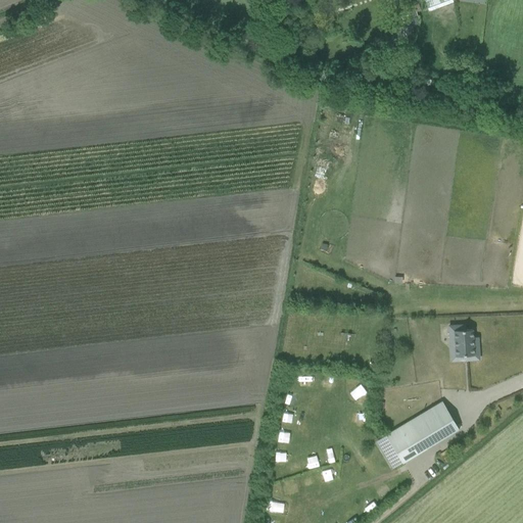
[(425,0),(428,8),(452,3),(450,0),(425,0)]
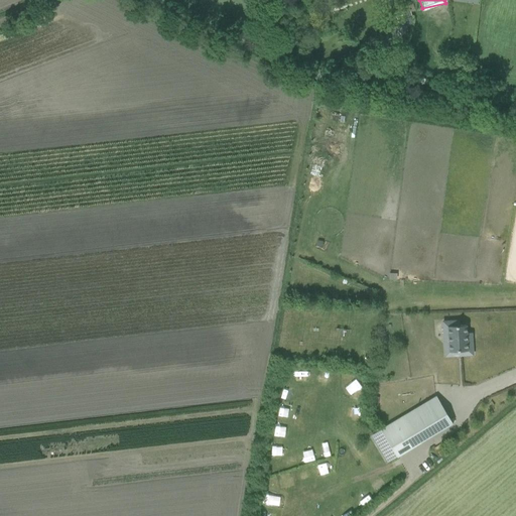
[(407,3),(394,6),(398,20),(411,16),(407,3)]
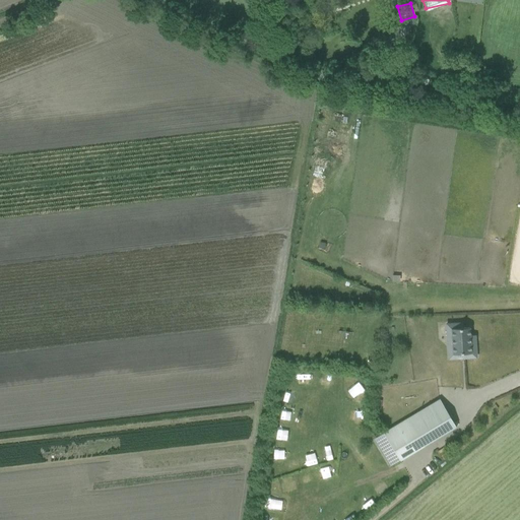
[(391,83),(395,64),(384,61),(380,80),(391,83)]
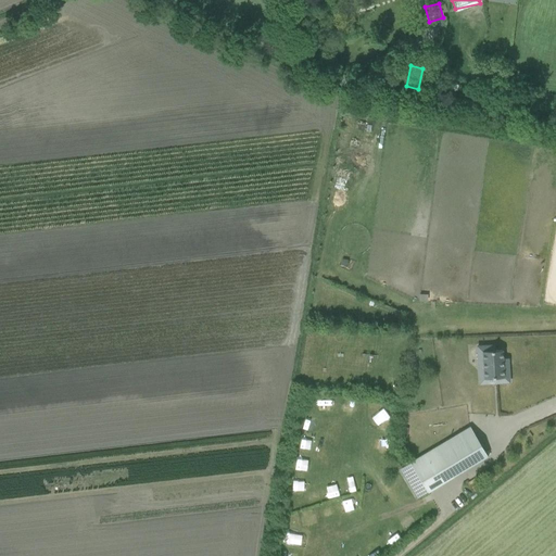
[(482,346),(483,362),(478,362),(478,370),(483,369),(484,379),(504,378),(502,351),(494,351),(493,345),(482,346)]
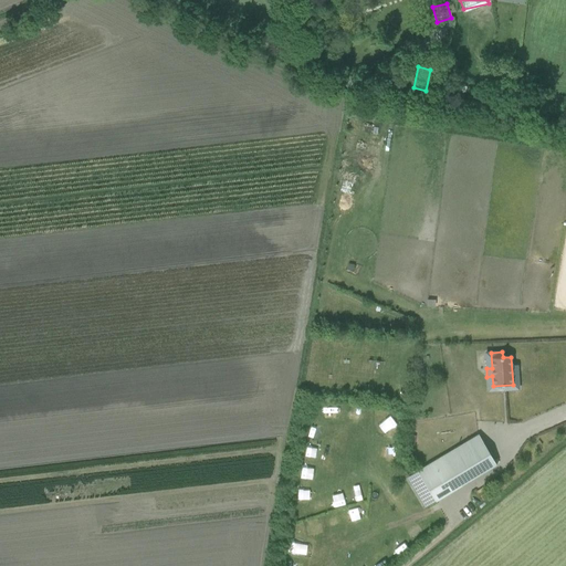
[(362,422),(364,408),(350,407),(348,421),(362,422)]
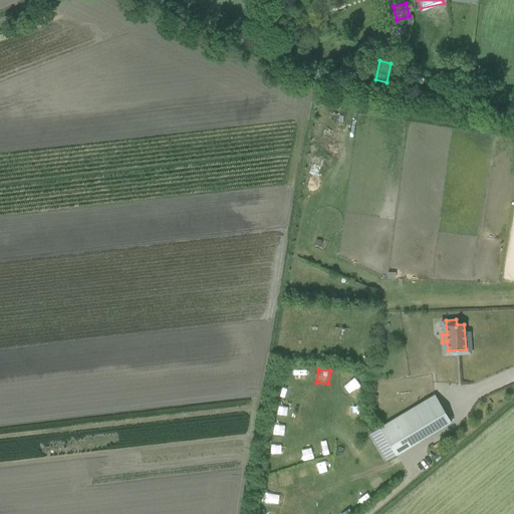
[(344,400),(360,400),(360,383),(344,383),(344,400)]
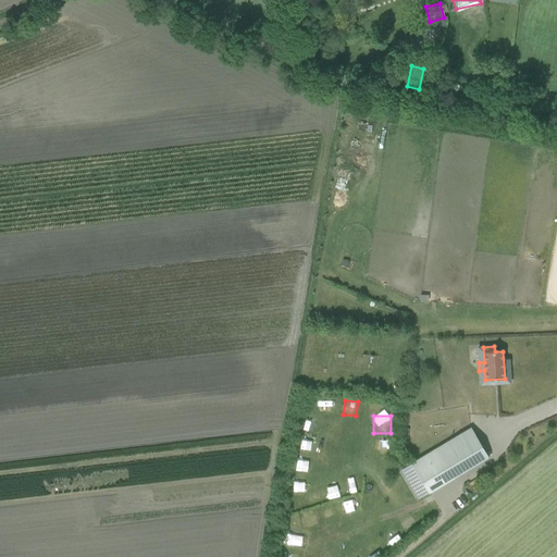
[(394,444),(407,446),(408,429),(396,428),(394,444)]
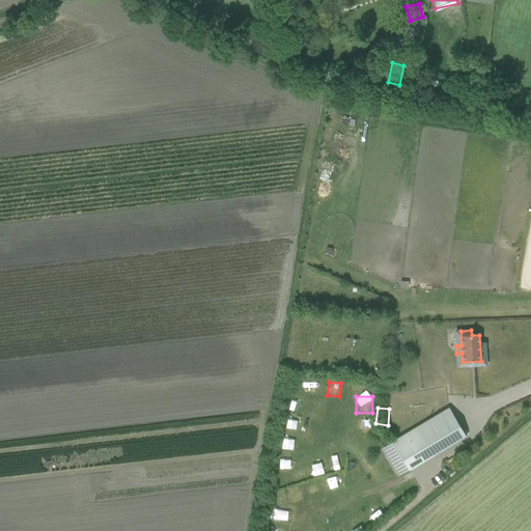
[(466,437),(449,408),(416,427),(432,456),(466,437)]
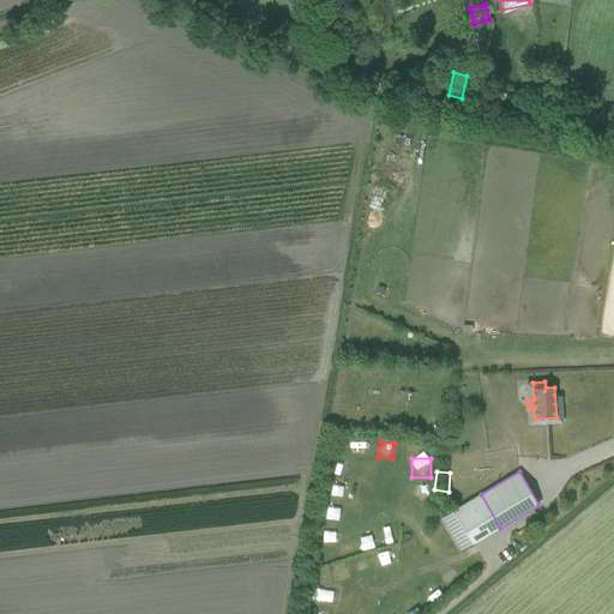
[(492,533),(473,499),(453,511),(473,545),(492,533)]
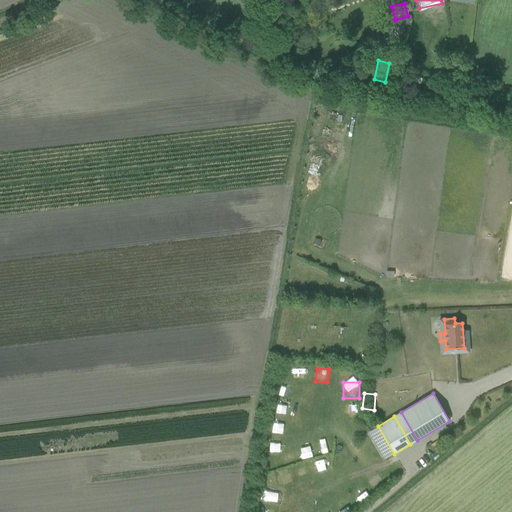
[(329,450),(327,441),(318,443),(320,453),(329,450)]
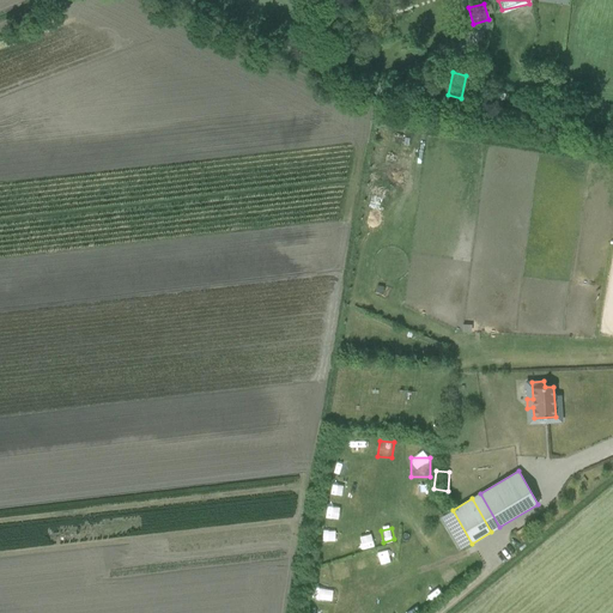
[(358,535),(359,546),(369,545),(368,534),(358,535)]
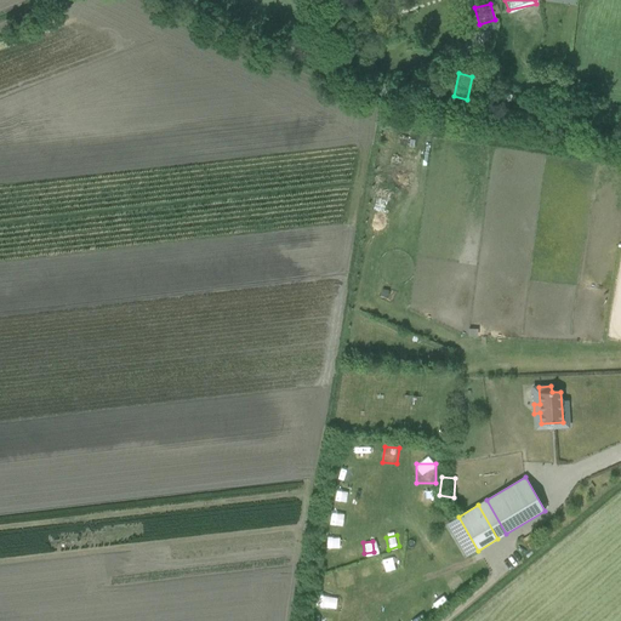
[(342,563),(353,558),(348,547),(337,552),(342,563)]
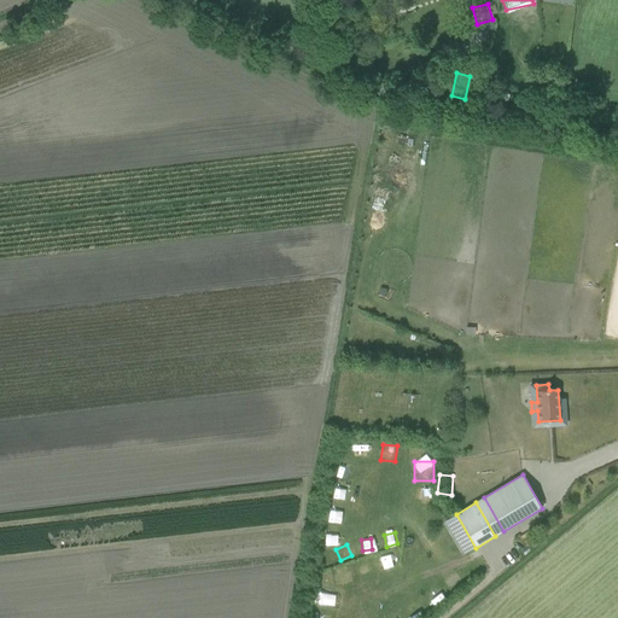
[(385,567),(396,564),(392,552),(380,555),(385,567)]
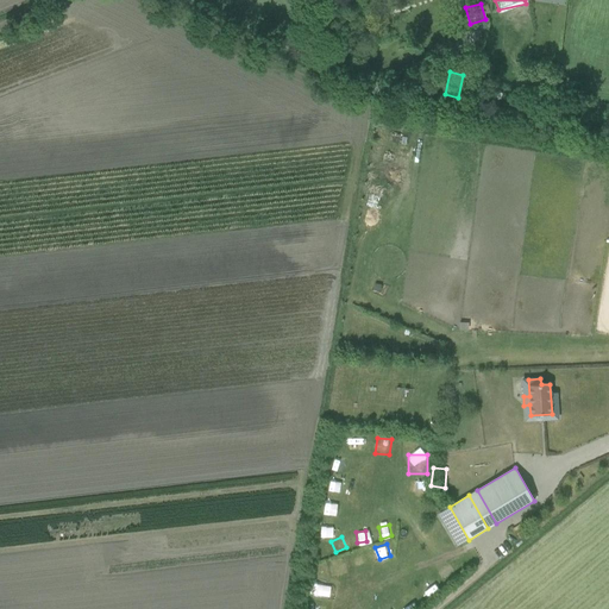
[(349,558),(352,567),(360,564),(357,554),(349,558)]
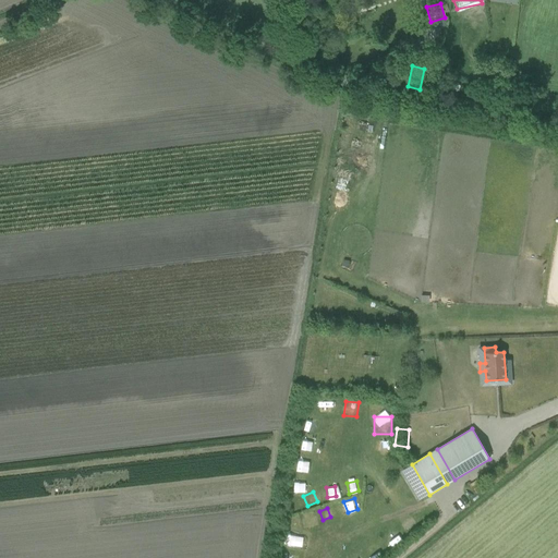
[(407,534),(416,528),(408,514),(398,521),(407,534)]
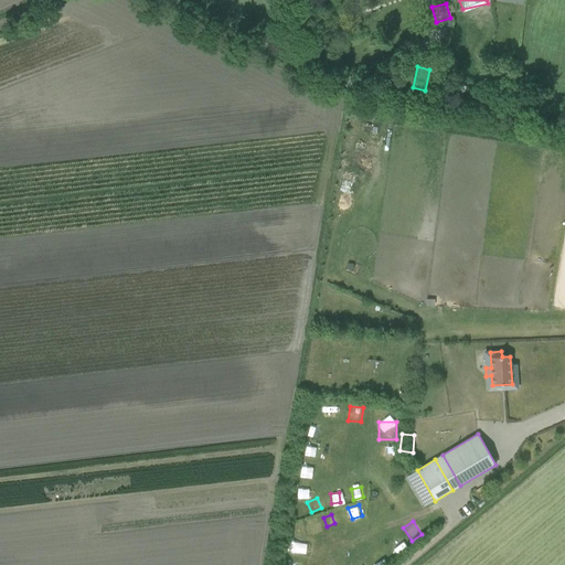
[(374,555),(379,564),(387,561),(382,551),(374,555)]
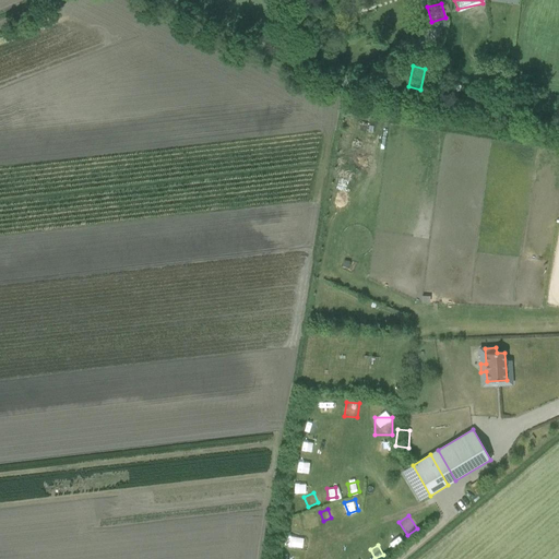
All buildings are outlined.
